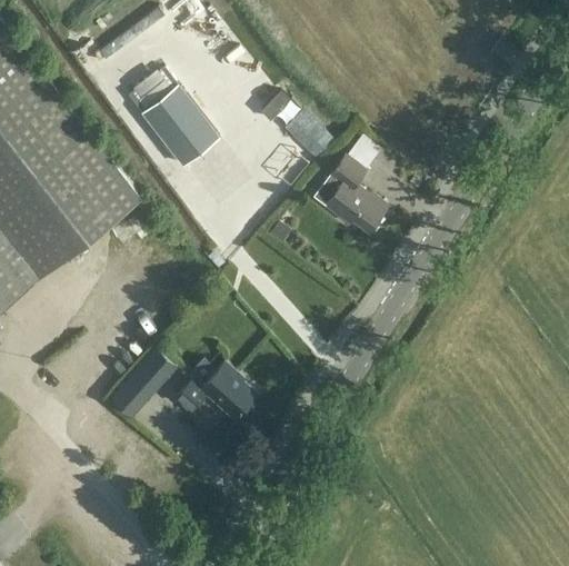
[(0,18),(0,311),(142,200),(0,18)]
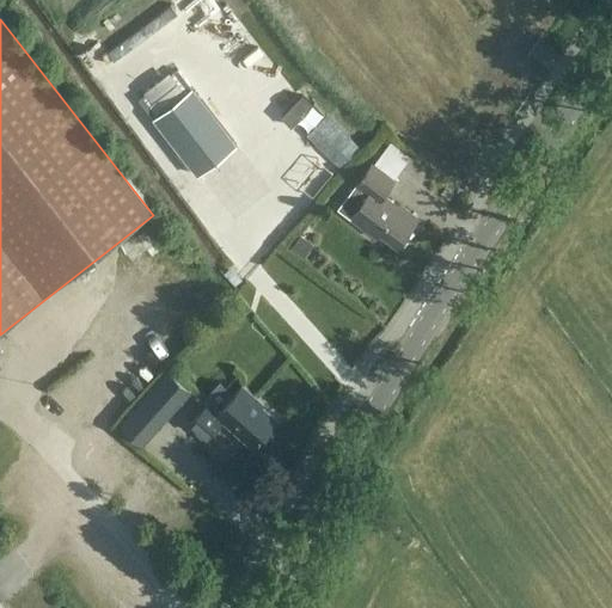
[(191,92),(153,121),(197,178),(236,148),(191,92)]
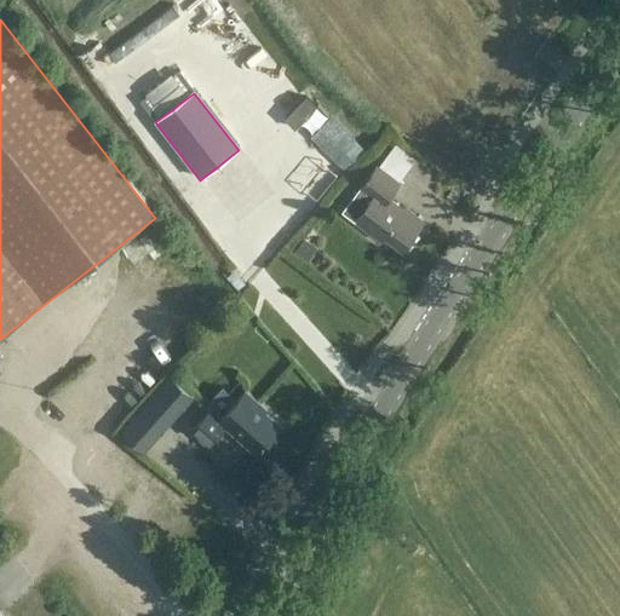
[(305,101),(285,122),(296,133),(316,111),(305,101)]
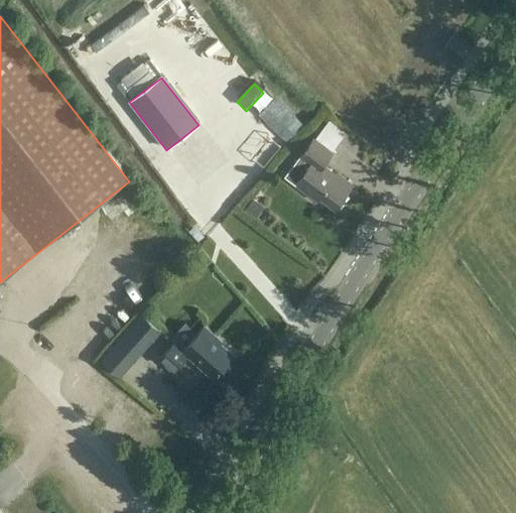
[(330,123),(321,142),(341,149),(348,130),(330,123)]
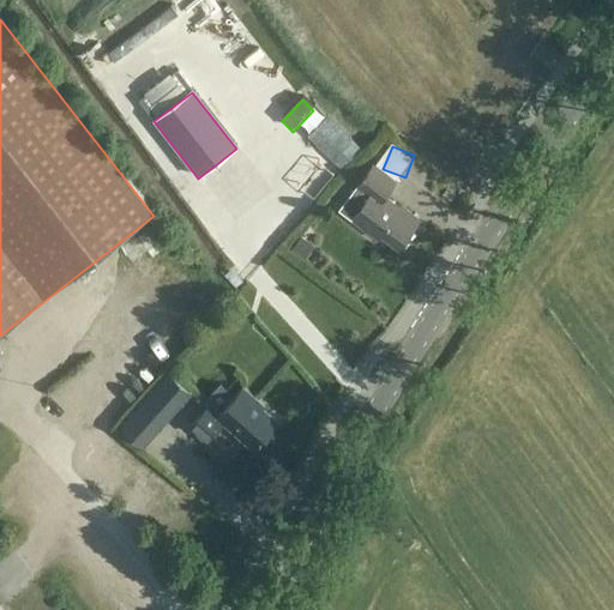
[(383,200),(395,183),(373,167),(356,191),(368,199),(350,223),(375,242),(380,236),(399,251),(419,224),(399,211),(398,212),(383,200)]
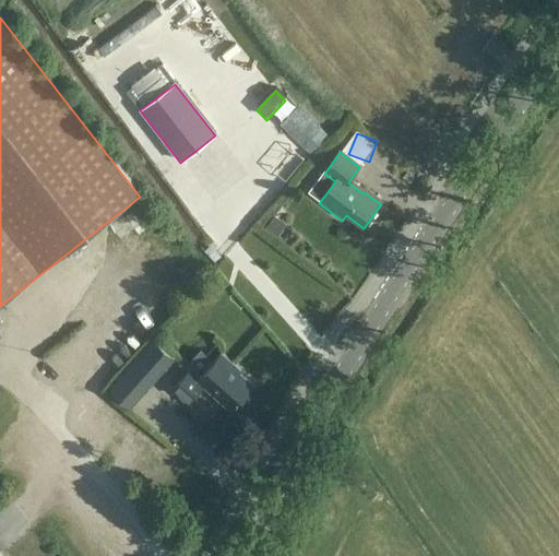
[(130,410),(165,370),(174,362),(154,343),(110,392),(130,410)]
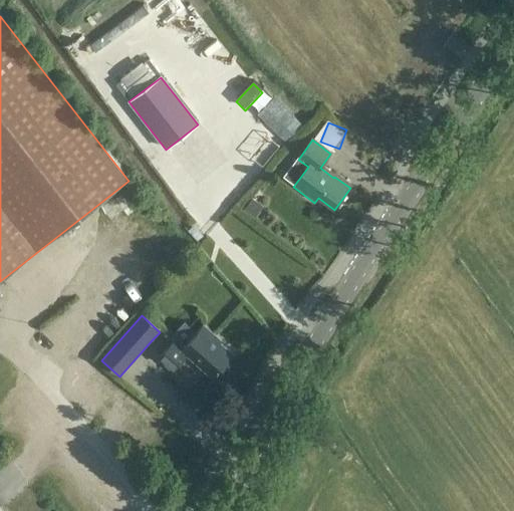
[(173,372),(187,356),(213,379),(233,356),(219,344),(220,343),(203,328),(182,351),(174,343),(159,360),(173,372)]
